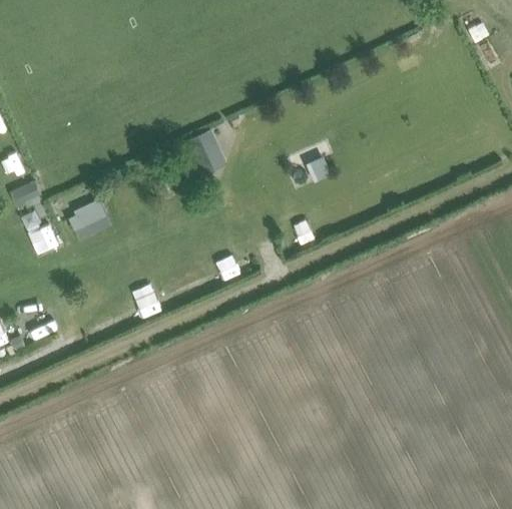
[(235,117),(228,120),(233,132),(241,129),(235,117)]
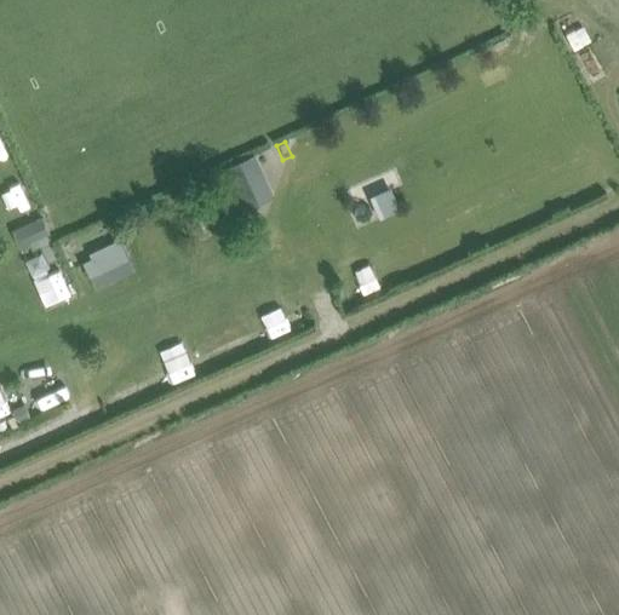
[(265,155),(245,164),(261,195),(280,187),(265,155)]
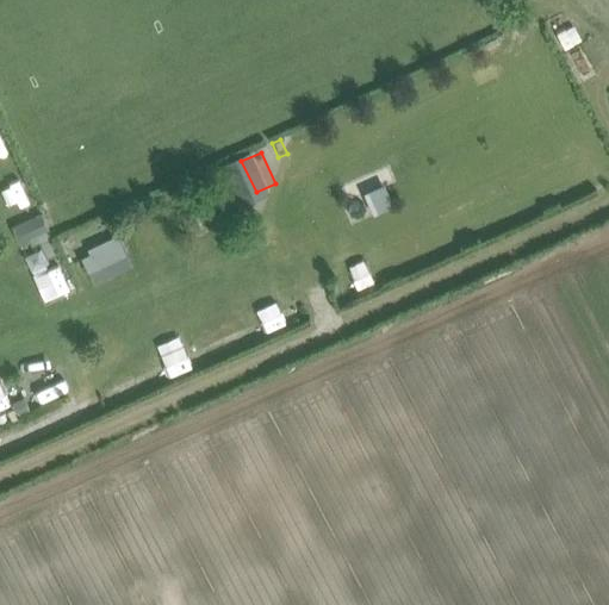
[(577,179),(571,186),(573,194),(582,197),(589,189),(586,181),(577,179)]
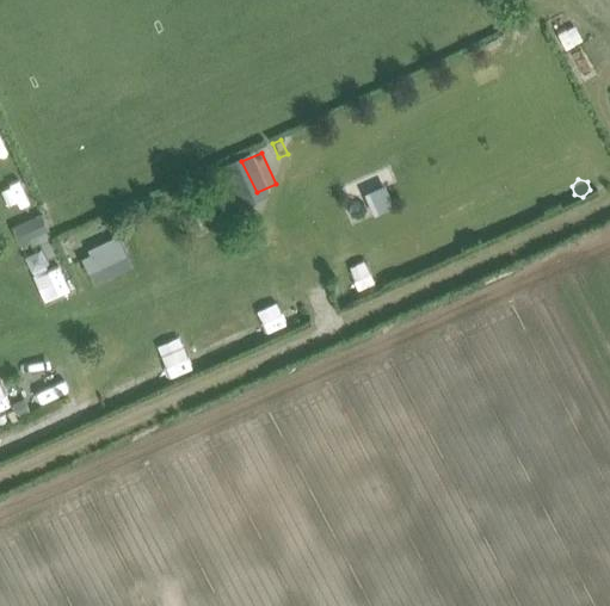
[(365,195),(374,217),(394,210),(386,186),(365,195)]
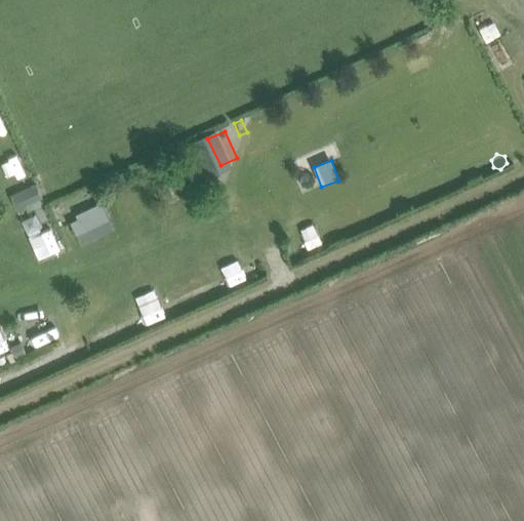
[(186,164),(162,175),(167,186),(171,184),(185,176),(188,175),(190,174),(186,164)]
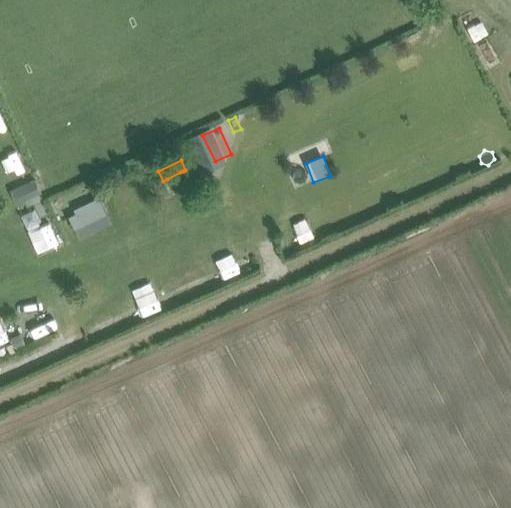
[(298,185),(310,182),(305,162),(293,166),(298,185)]
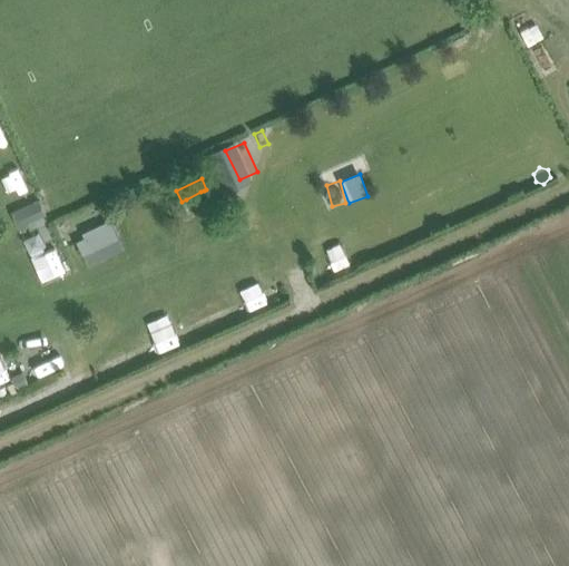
[(37,202),(10,215),(17,230),(23,226),(28,234),(47,225),(43,216),(37,202)]
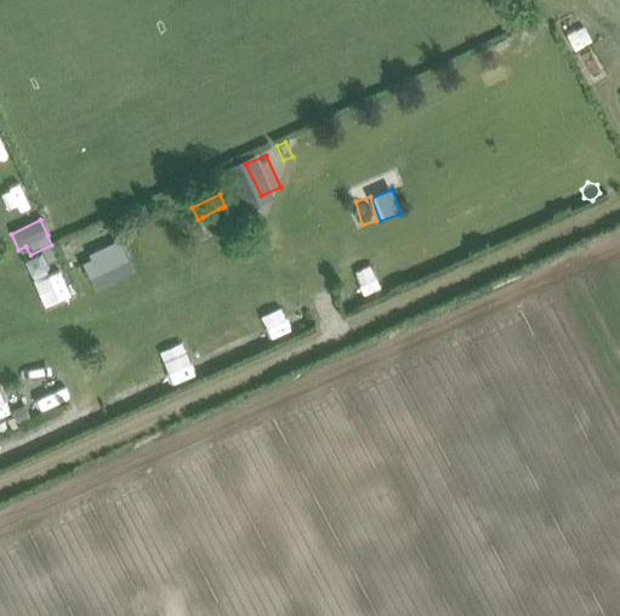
[(114,255),(84,269),(95,292),(134,274),(119,244),(111,247),(114,255)]
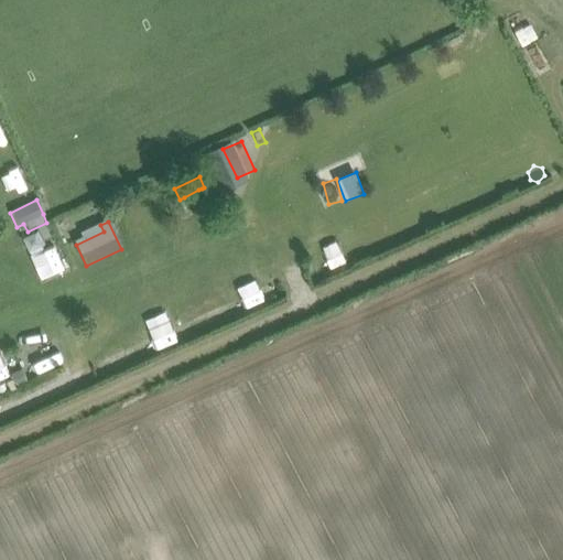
[(346,245),(324,250),(329,271),(352,266),(346,245)]
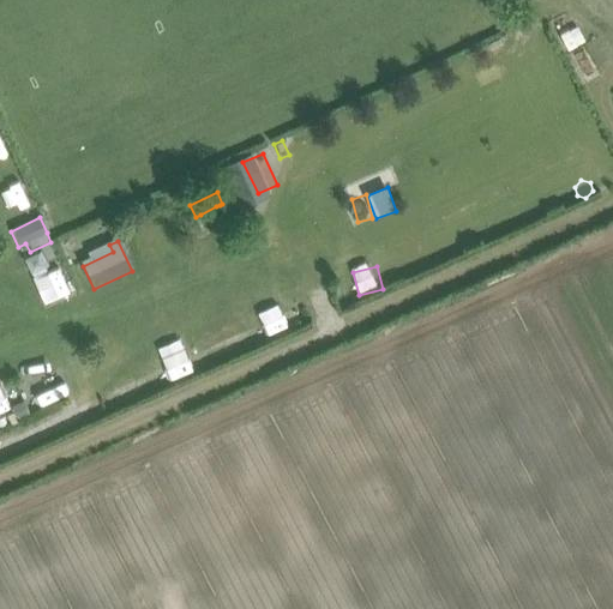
[(260,312),(269,335),(290,327),(282,303),(260,312)]
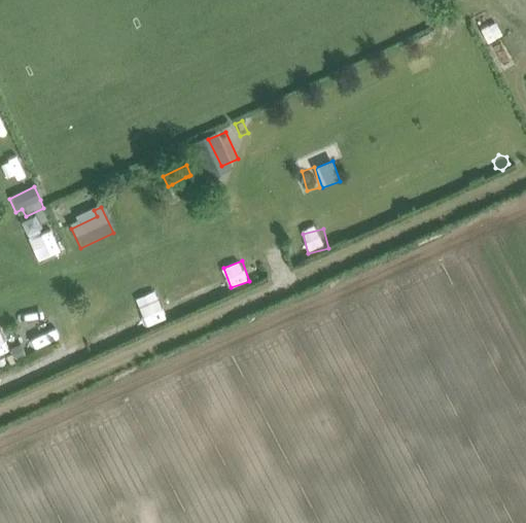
[(19,346),(8,351),(16,361),(25,356),(19,346)]
